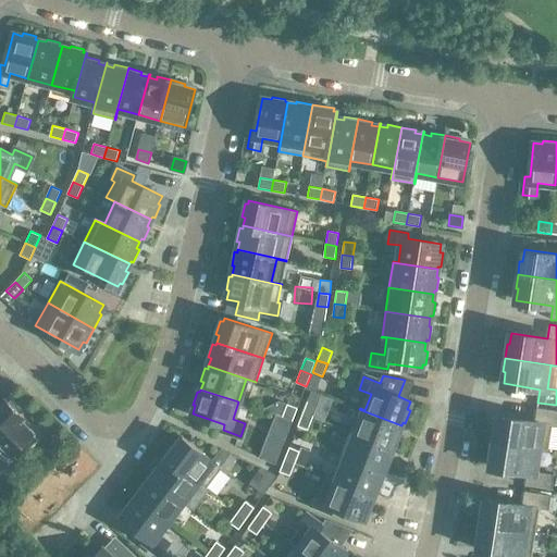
[(40,440),(21,421),(24,418),(20,413),(22,411),(12,400),(9,404),(4,399),(0,404),(0,443),(19,461),(40,440)]
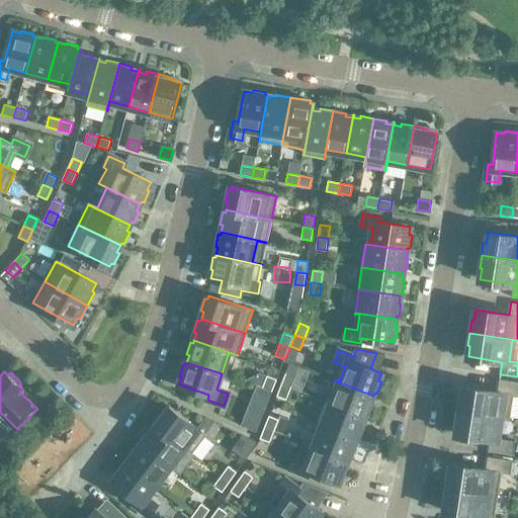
[(290,389),(295,376),(285,373),(281,384),(290,389)]
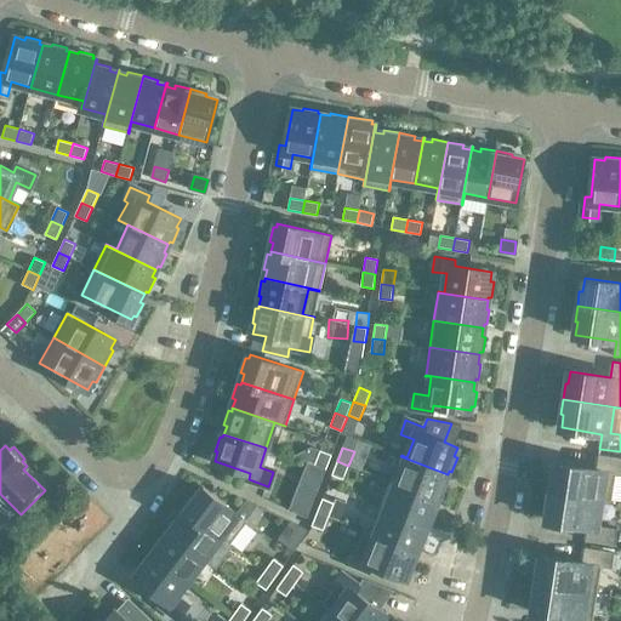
[(326,468),(331,455),(320,450),(315,465),(326,468)]
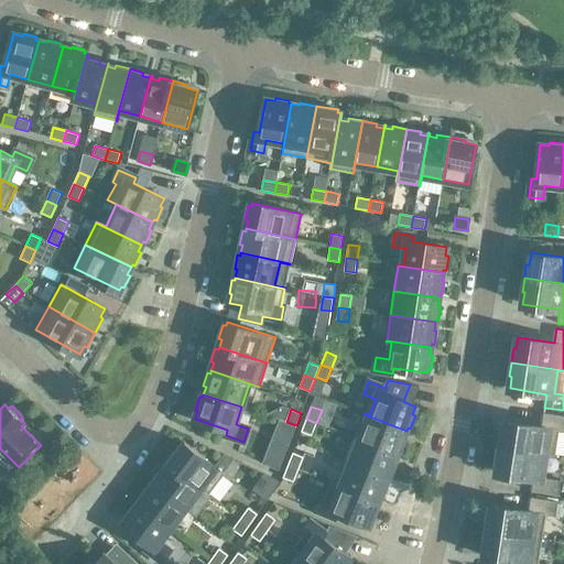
[(555,455),(560,431),(563,431),(563,415),(543,413),(542,426),(505,421),(503,433),(500,432),(498,446),(555,455)]
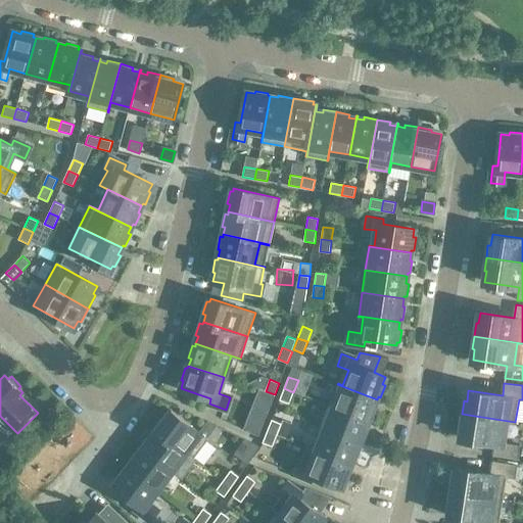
[(376,408),(374,407),(377,399),(337,384),(329,406),(368,421),(369,418),(372,419),(376,408)]
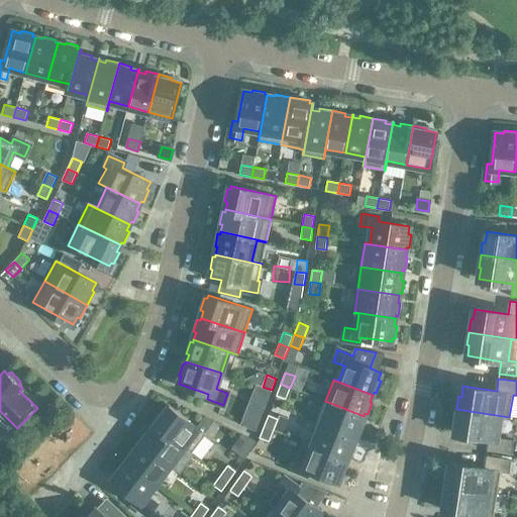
[(286,399),(290,388),(281,384),(276,395),(286,399)]
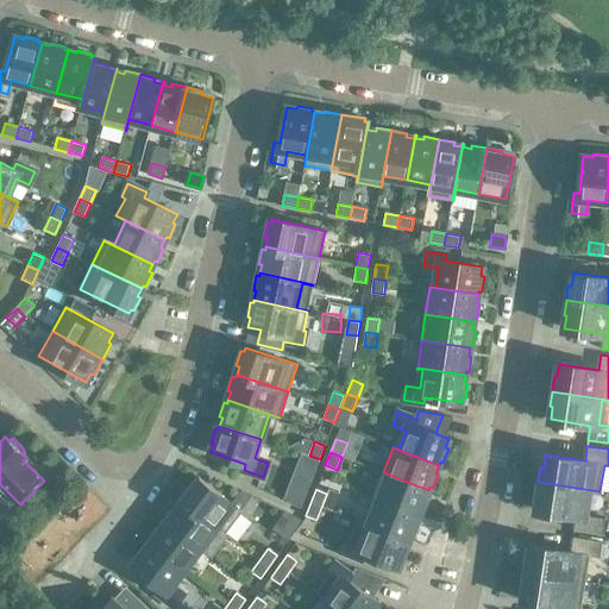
[(315,472),(320,459),(309,456),(303,469),(315,472)]
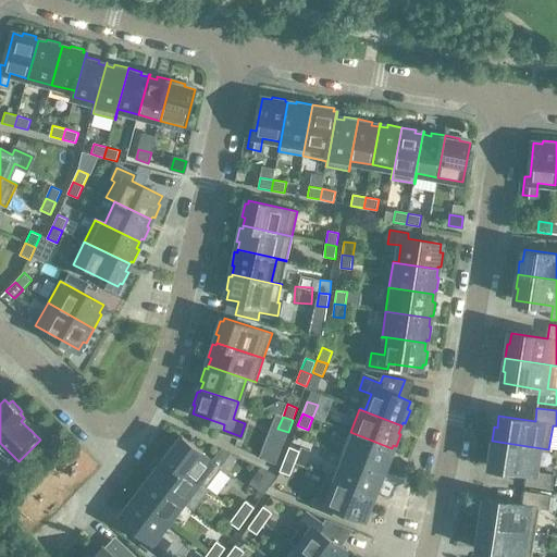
[(392,457),(390,456),(392,448),(350,432),(342,455),(383,471),(384,469),(386,470),(392,457)]
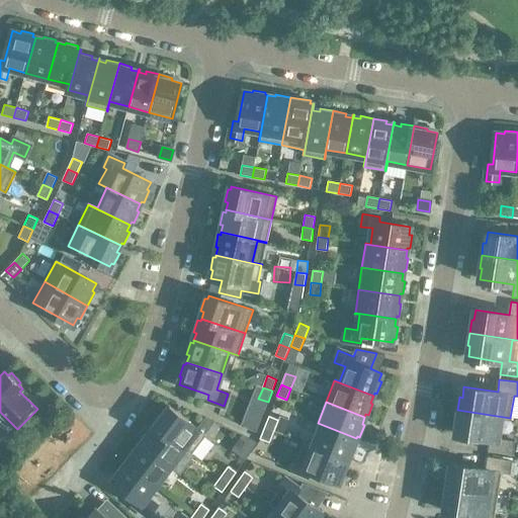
[(206,435),(170,407),(167,410),(165,408),(158,418),(160,420),(155,426),(192,454),(206,435)]
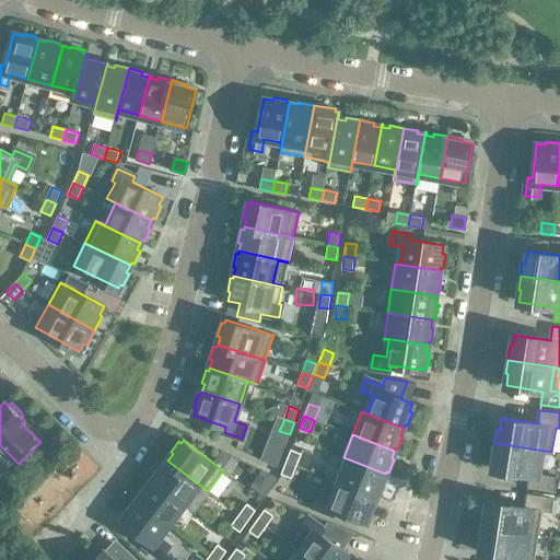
[(537,474),(541,451),(551,453),(551,452),(494,443),(492,457),(496,457),(493,469),(529,475),(527,488),(555,492),(558,477),(537,474)]
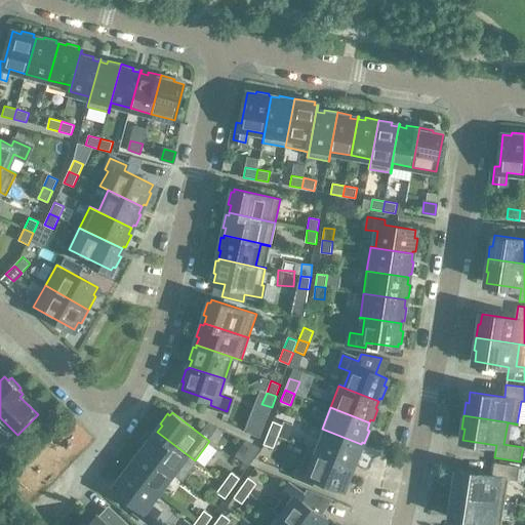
[(278,437),(282,426),(273,421),(268,433),(278,437)]
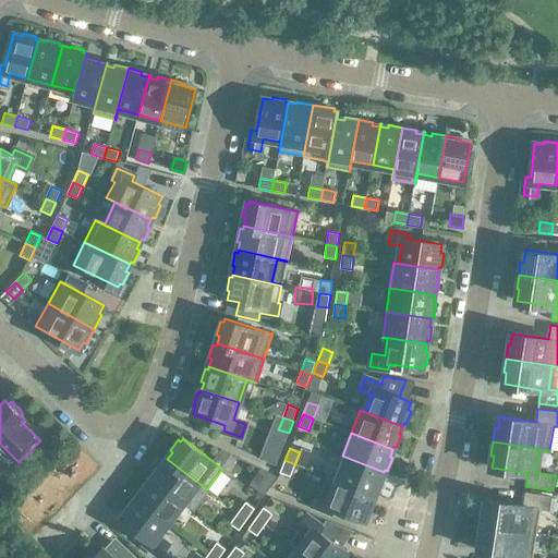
[(380,480),(384,472),(342,456),(332,478),(375,495),(376,493),(378,494),(384,481),(380,480)]
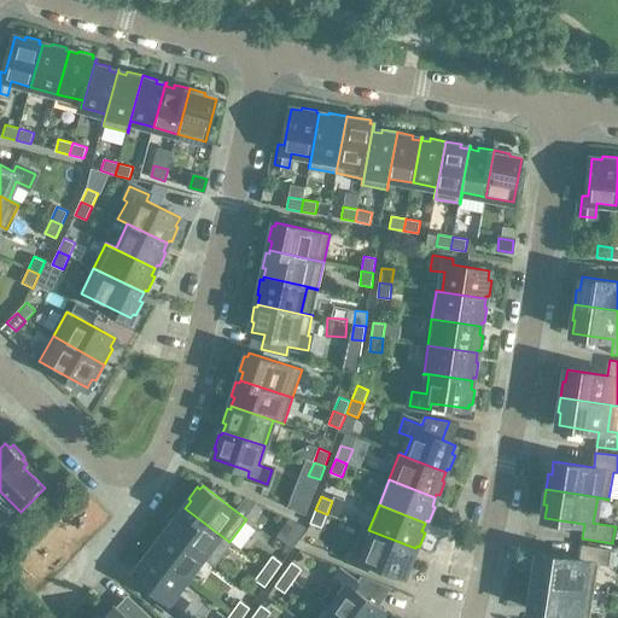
[(229,542),(185,508),(184,511),(180,509),(172,522),(174,523),(168,530),(203,557),(220,536),(228,542),(229,542)]
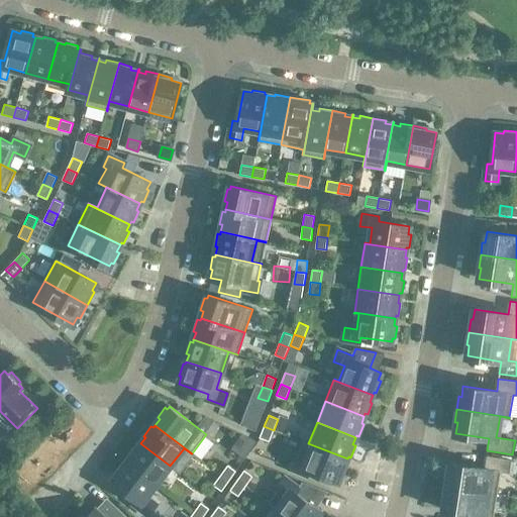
[(269,441),(274,430),(264,426),(260,437),(269,441)]
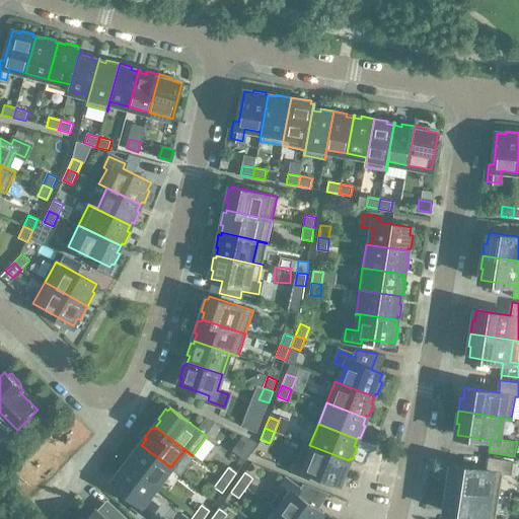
[(348,468),(346,467),(349,460),(309,445),(305,444),(299,459),(296,458),(292,470),(308,476),(310,471),(340,484),(341,479),(344,480),(348,468)]
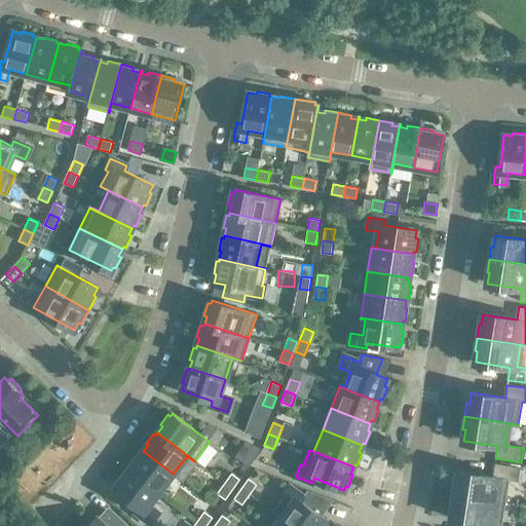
[(173,474),(143,451),(142,453),(140,452),(132,462),(134,463),(129,470),(159,492),(173,474)]
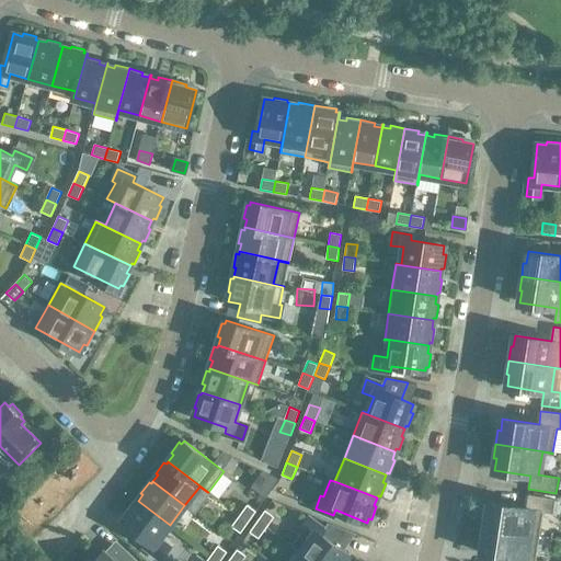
[(539,536),(544,512),(553,514),(556,499),(528,494),(526,507),(489,502),(488,514),(484,514),(482,527),(539,536)]
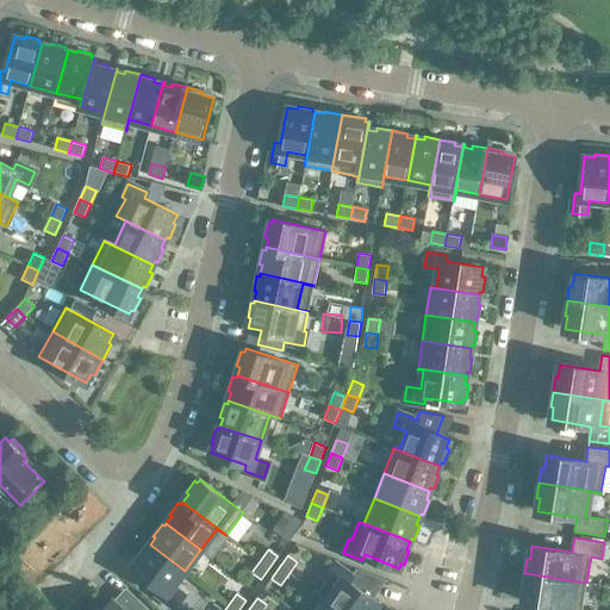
[(185,571),(150,545),(148,547),(145,546),(136,558),(138,559),(132,567),(162,590),(159,595),(175,608),(184,596),(173,586),(185,571)]
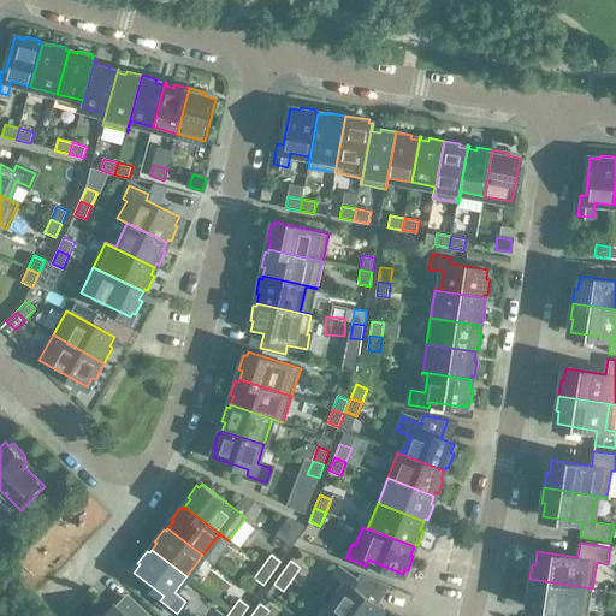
[(273,573),(282,562),(271,555),(262,567),(273,573)]
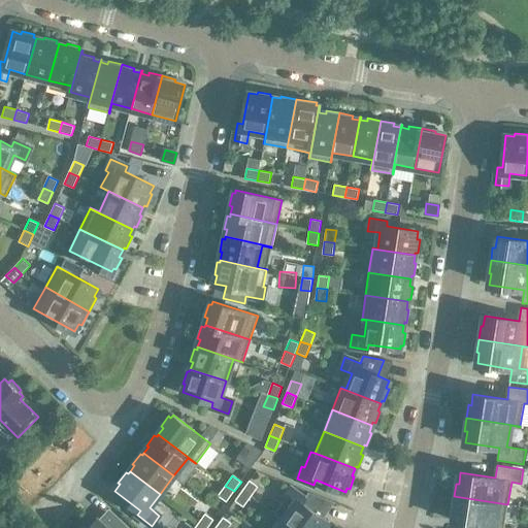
[(251,496),(258,487),(250,481),(242,491),(251,496)]
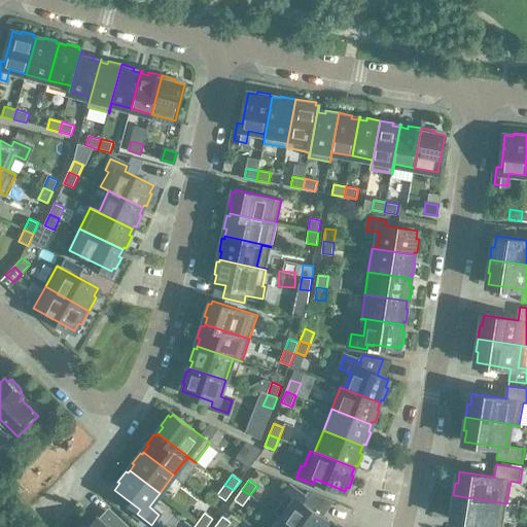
[(225,500),(234,490),(224,485),(217,494),(225,500)]
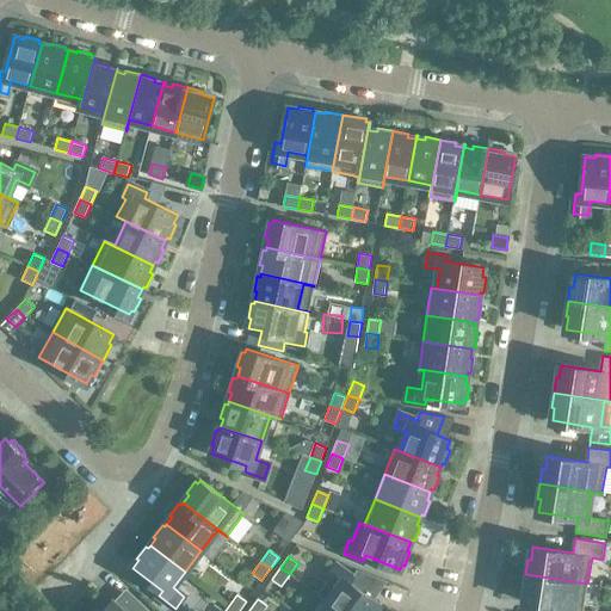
[(374,610),(380,604),(369,597),(381,579),(358,571),(352,576),(335,565),(327,578),(339,586),(328,600),(323,597),(322,598),(340,610),(374,610)]
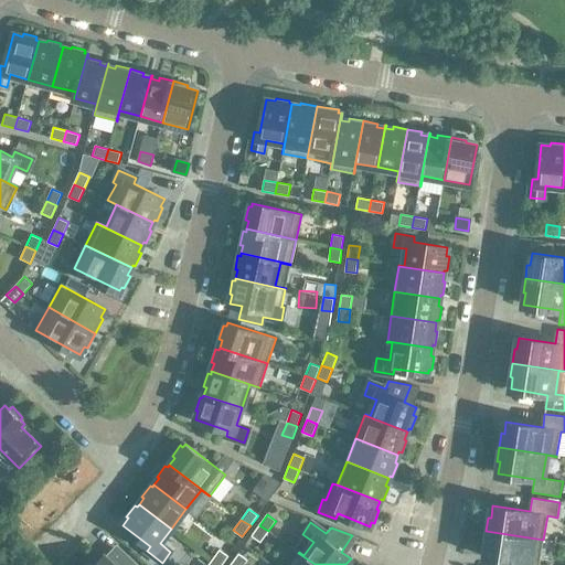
[(260,542),(268,531),(259,525),(252,535),(260,542)]
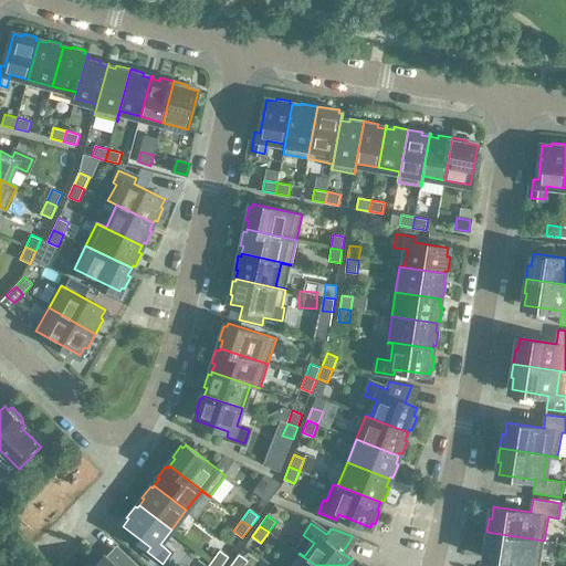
[(545,565),(541,565),(544,541),(486,532),(484,546),(488,547),(485,558),(523,564),(522,565),(545,565)]
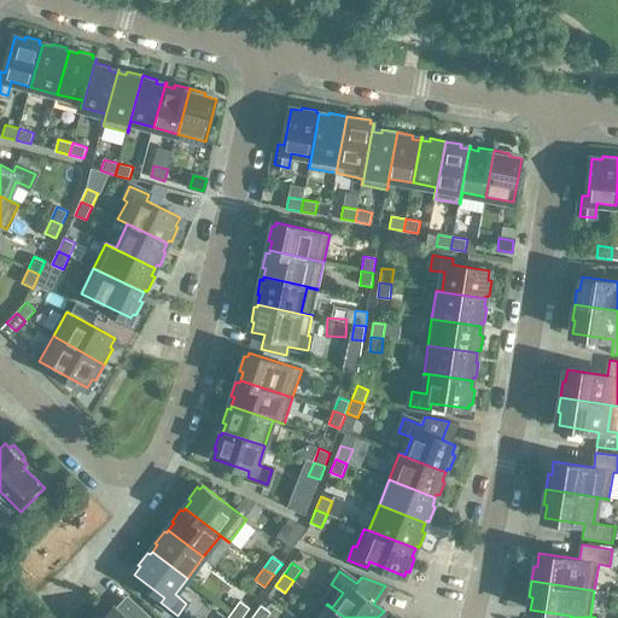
[(242,617),(250,608),(240,601),(232,613),(238,617),(242,617)]
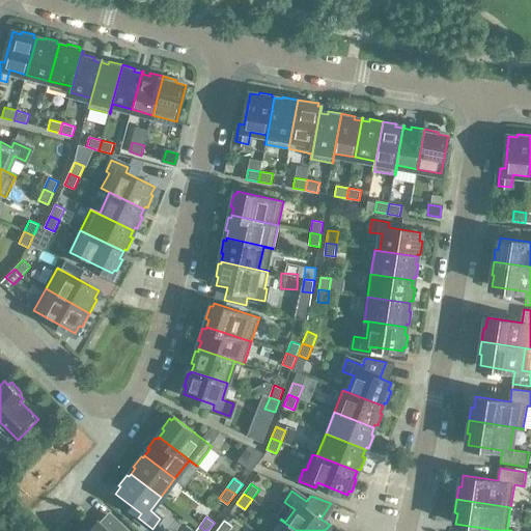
[(228,530),(232,526),(224,520),(216,530),(228,530)]
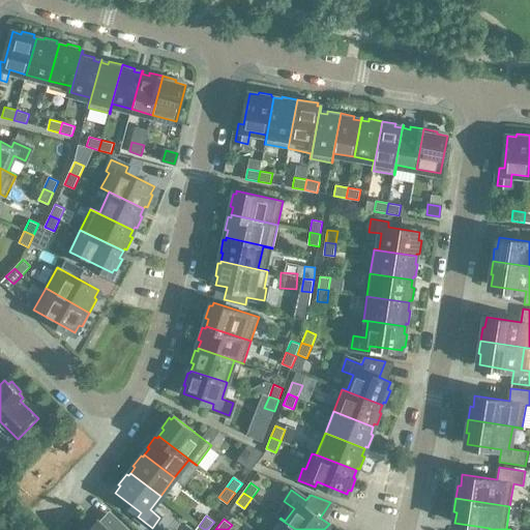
[(295,529),(280,519),(271,529),(295,529)]
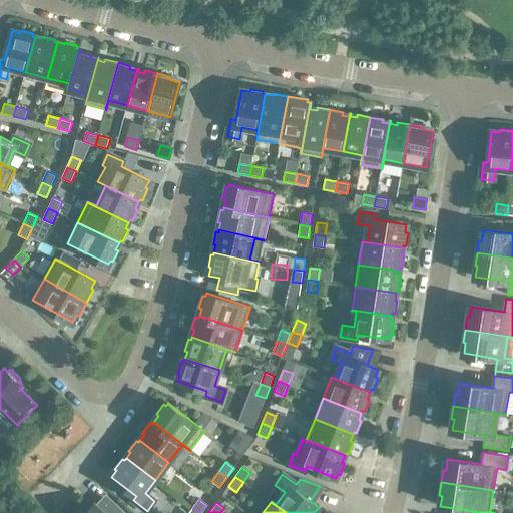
[(124,512),(116,504),(107,512),(104,512),(94,504),(85,512),(82,512),(80,511),(77,512),(124,512)]
